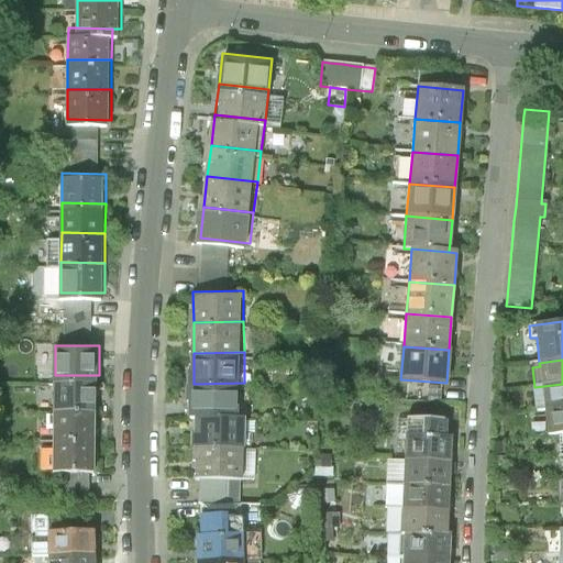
[(55,375),(55,406),(99,406),(99,375),(55,375)]
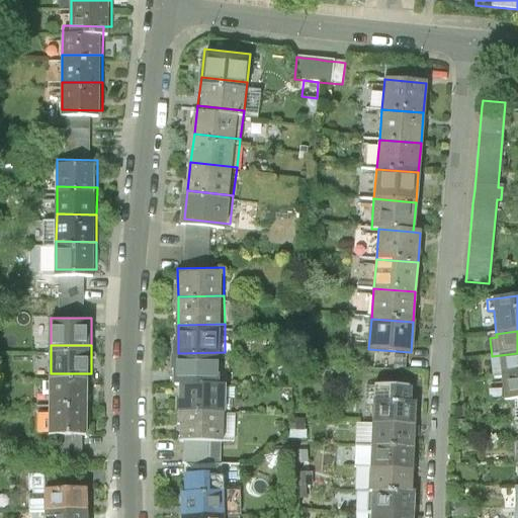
[(225,380),(225,352),(178,353),(178,380),(225,380)]
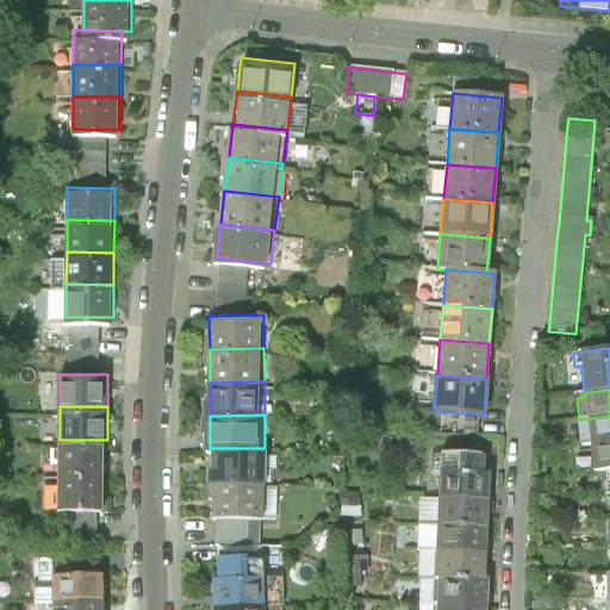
[(609,442),(609,416),(579,419),(580,425),(583,430),(589,434),(590,444),(609,442)]
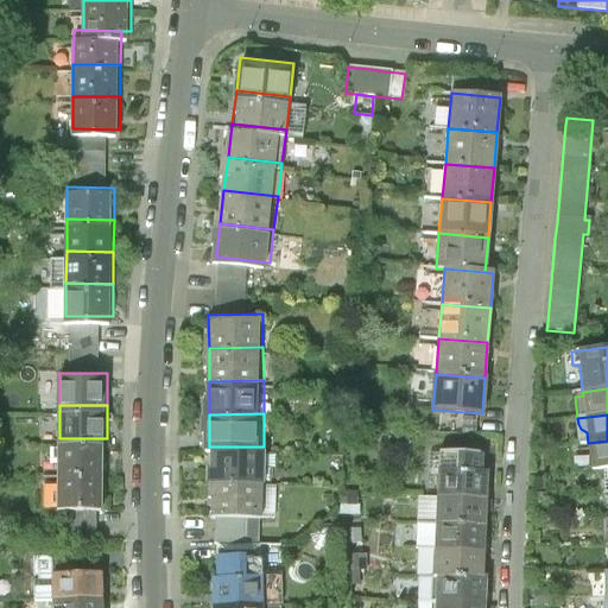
[(59,438),(59,472),(107,472),(107,438),(59,438)]
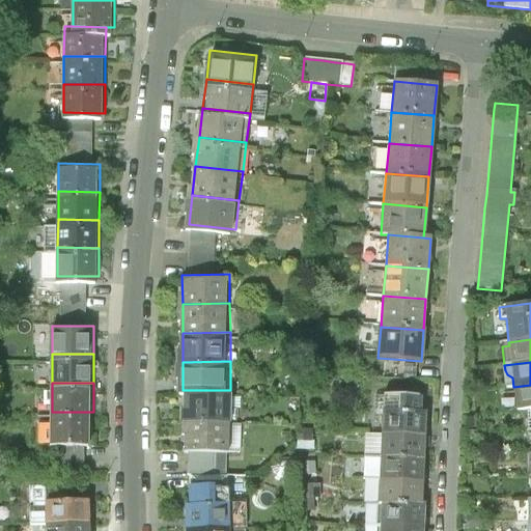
[(530,385),(513,387),(516,411),(530,409),(530,385)]
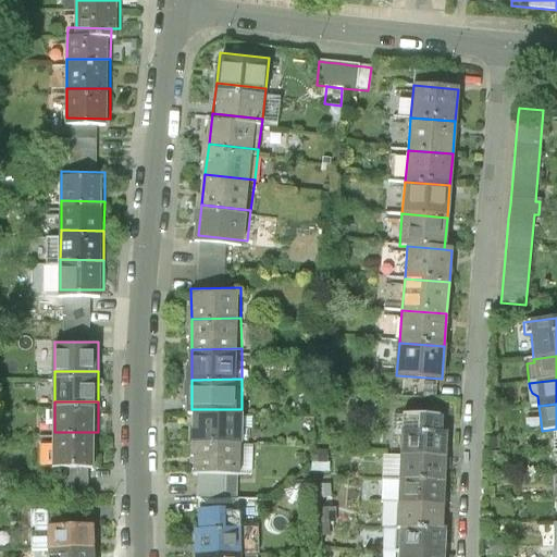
[(242,440),(242,409),(192,409),(192,440),(242,440)]
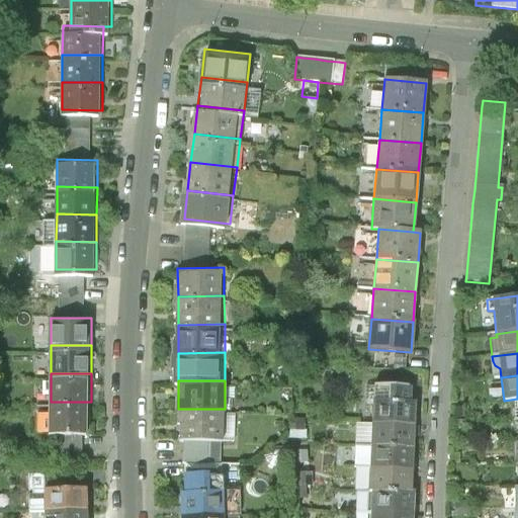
[(415,398),(416,381),(375,380),(374,419),(420,420),(420,398),(415,398)]
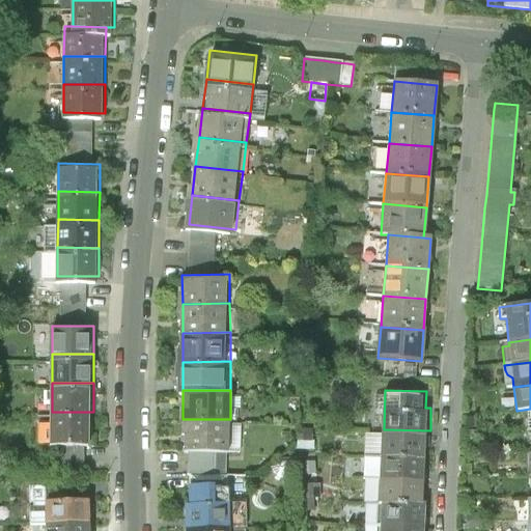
[(52,412),(52,440),(93,441),(93,412),(52,412)]
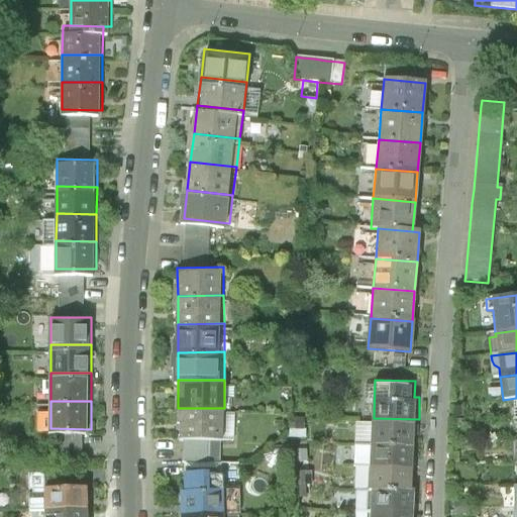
[(224,436),(224,408),(178,408),(179,436),(224,436)]
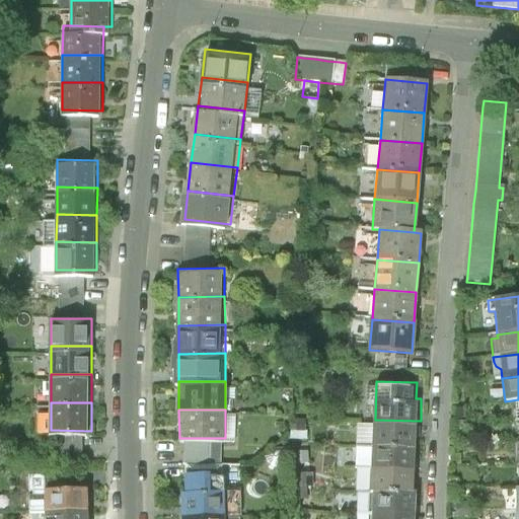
[(420,445),(421,421),(375,420),(374,444),(420,445)]
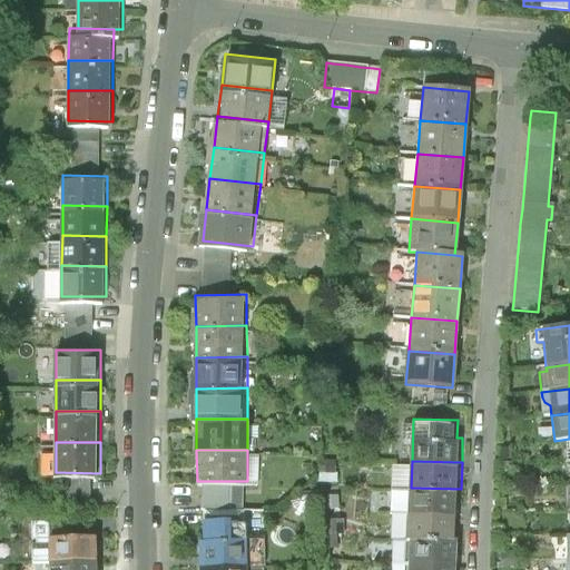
[(461,514),(461,489),(411,488),(411,513),(461,514)]
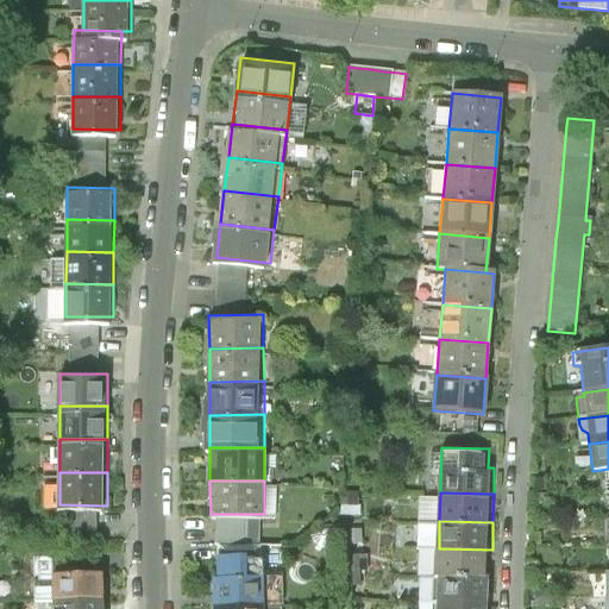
[(491,575),(493,550),(439,548),(438,573),(491,575)]
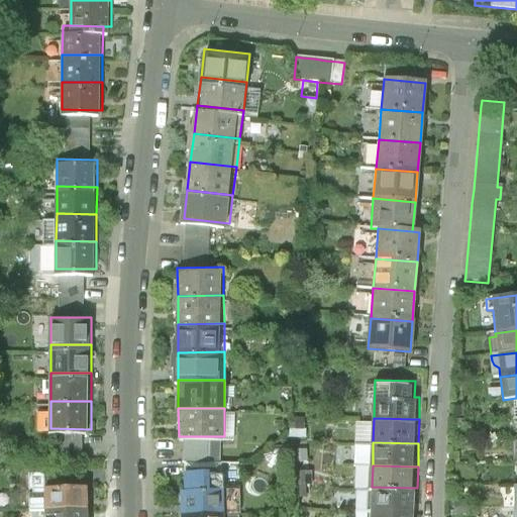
[(181,487),(181,510),(226,509),(226,486),(212,487),(211,468),(186,469),(186,487),(181,487)]
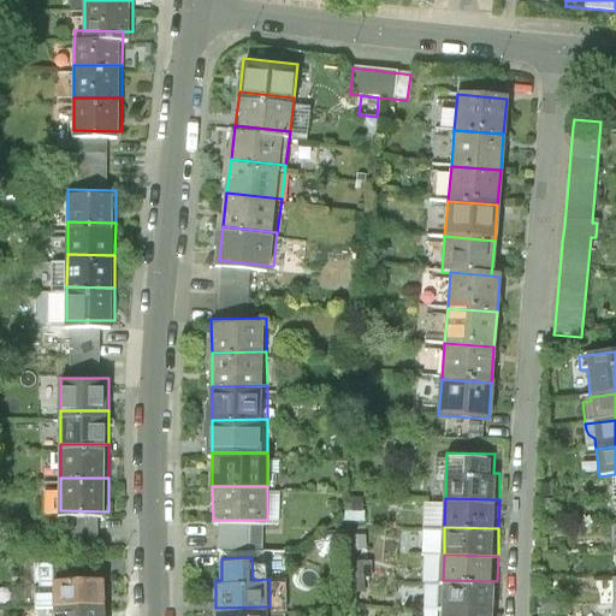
[(107,600),(106,574),(36,578),(37,603),(52,603),(107,600)]
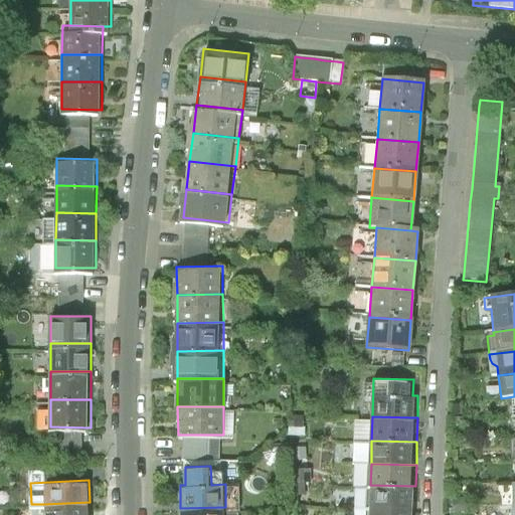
[(415,510),(415,486),(370,485),(369,508),(415,510)]
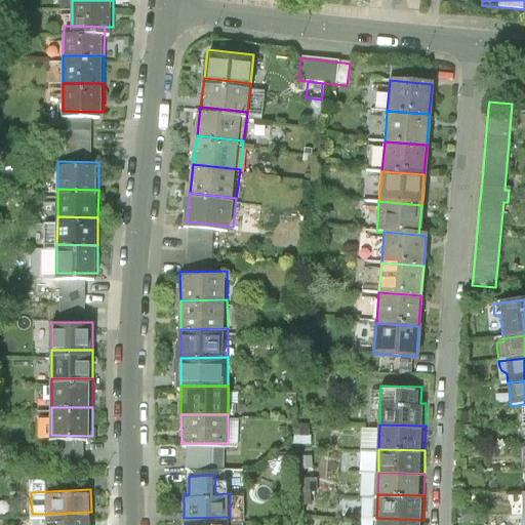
[(468,495),(454,495),(455,510),(459,510),(459,516),(475,516),(475,501),(468,501),(468,495)]
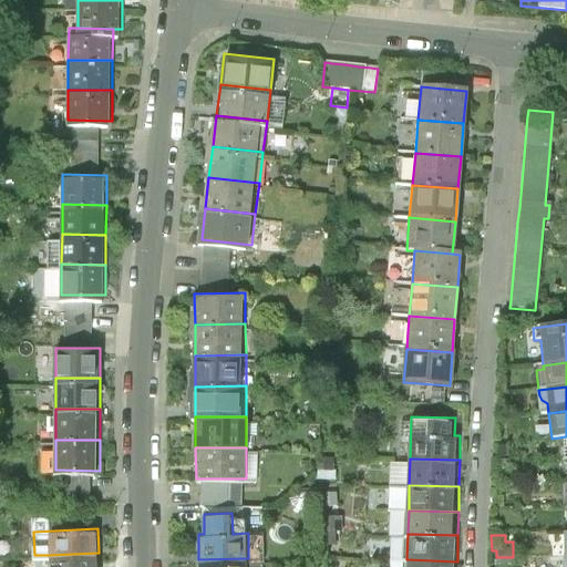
[(99,566),(99,553),(48,555),(48,566),(99,566)]
